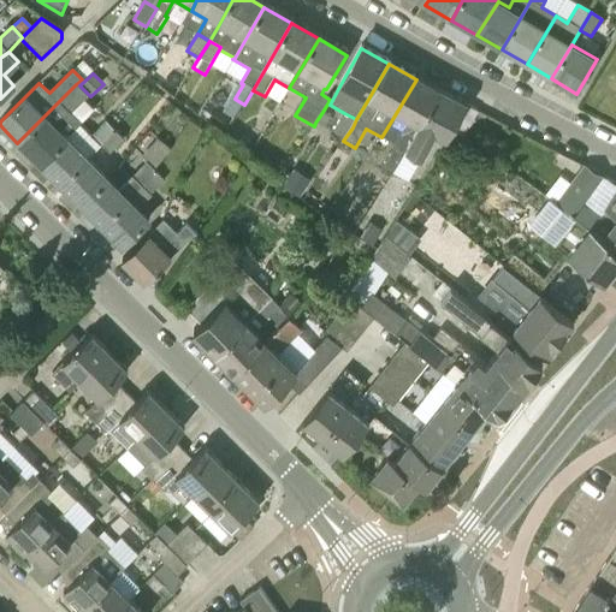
[(406,154),(442,93),(416,79),(381,137),(396,144),(394,149),(379,174),(390,180),(404,153),(406,154)]
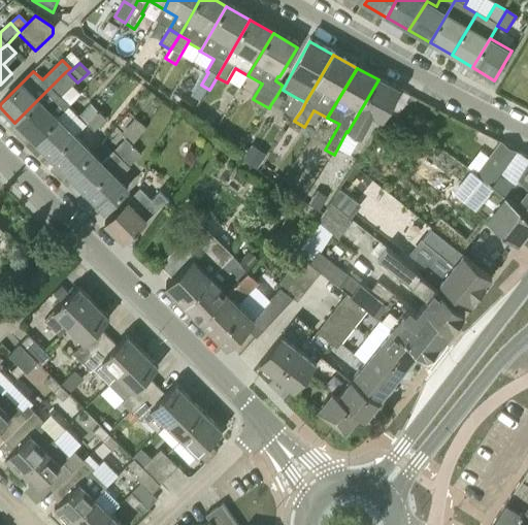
[(33,140),(68,107),(60,99),(75,83),(65,72),(14,123),(33,140)]
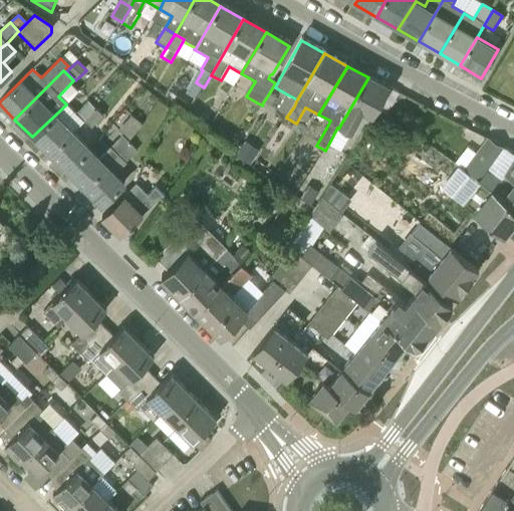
[(368,77),(338,129),(351,136),(363,115),(372,120),(377,110),(390,88),(368,77)]
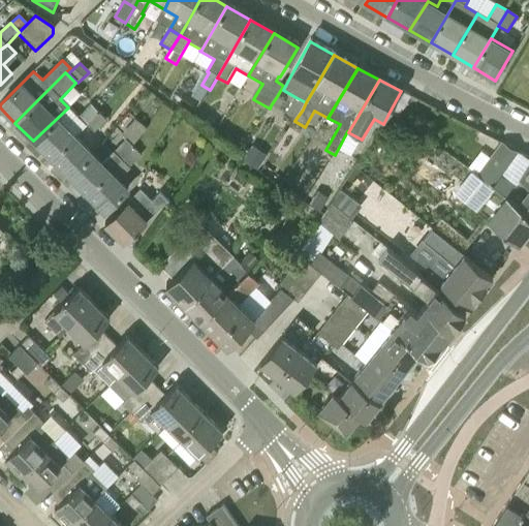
[(401,91),(389,114),(399,120),(411,97),(401,91)]
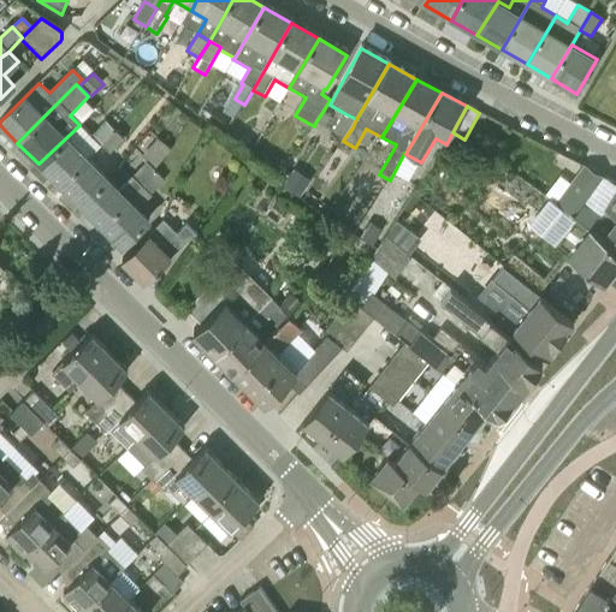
[(331,117),(323,112),(315,123),(325,128),(331,117)]
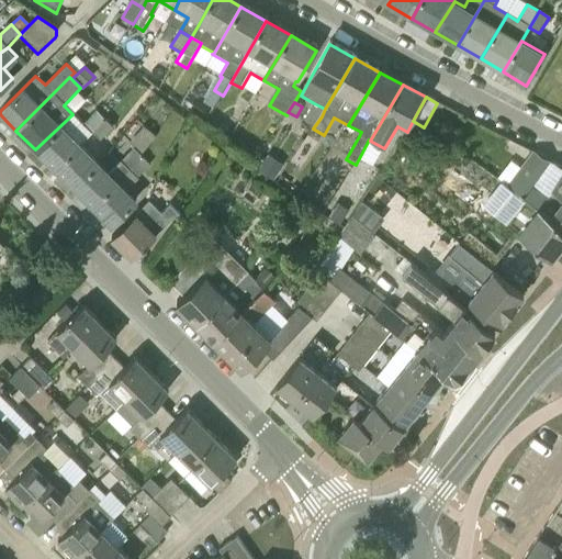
[(322,116),(325,109),(314,103),(299,130),(310,136),(313,129),(322,116)]
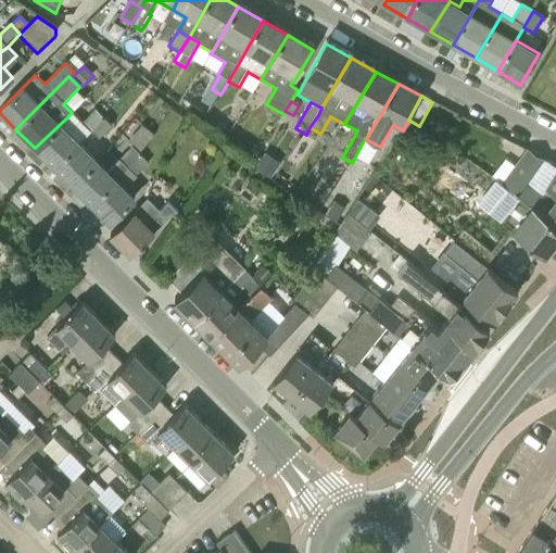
[(90,133),(103,120),(95,111),(81,123),(72,113),(35,148),(54,168),(79,143),(90,133)]
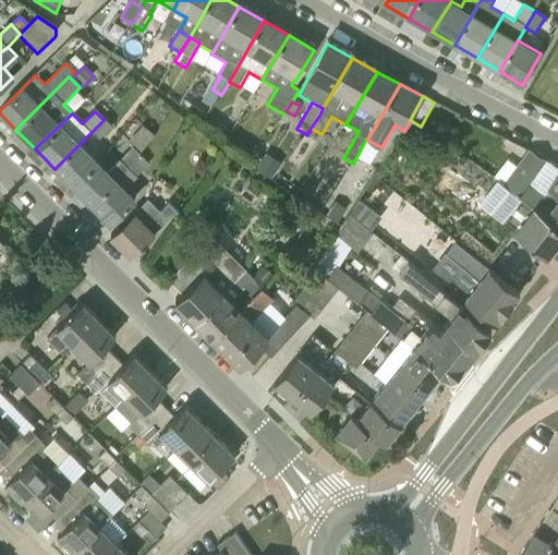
[(104,120),(91,133),(99,142),(112,129),(104,120)]
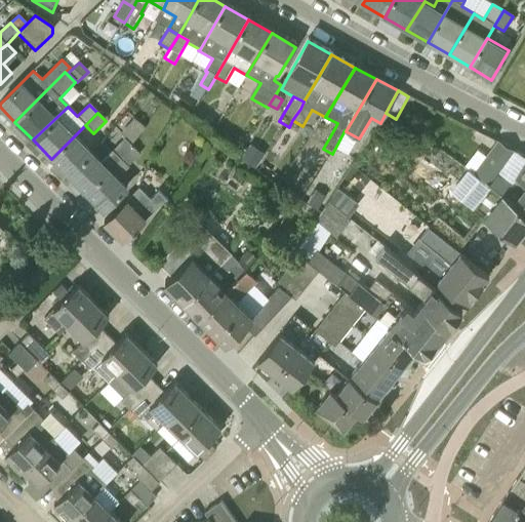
[(133,143),(148,126),(136,117),(123,134),(133,143)]
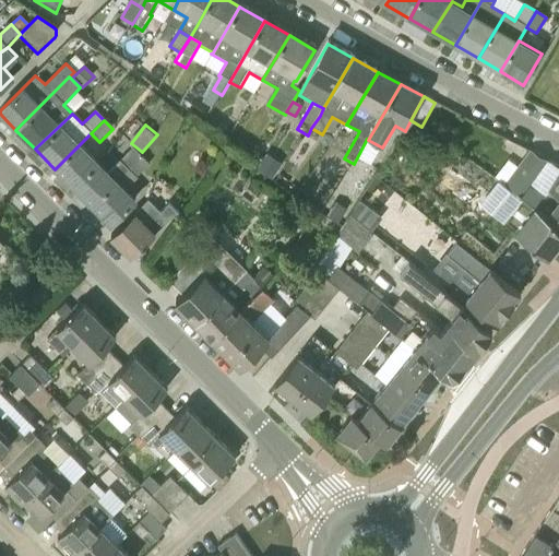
[(74,188),(98,164),(80,144),(55,169),(74,188)]
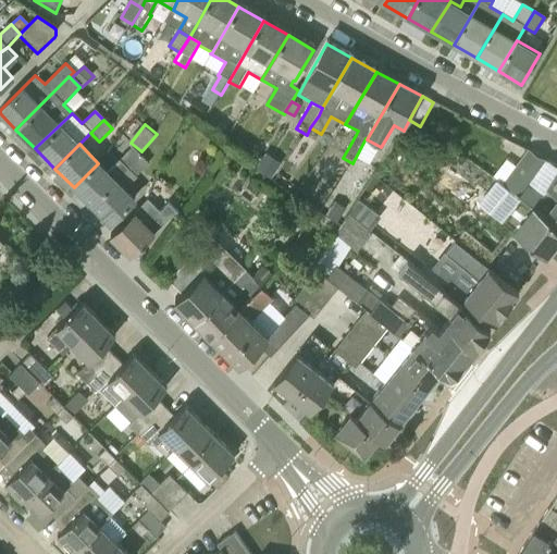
[(115,182),(141,157),(132,147),(108,172),(98,163),(74,187),(93,206),(115,182)]
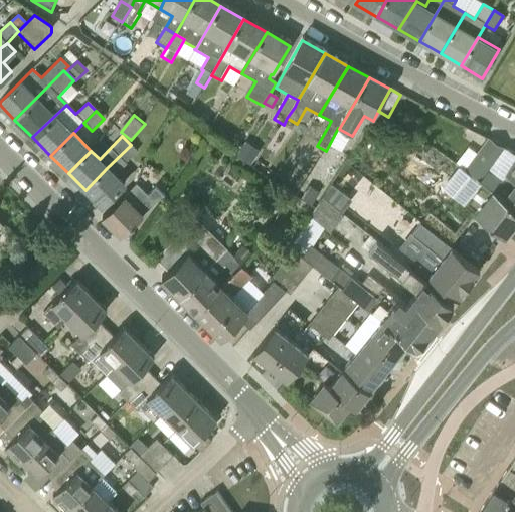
[(514,157),(487,142),(466,172),(514,210),(514,157)]
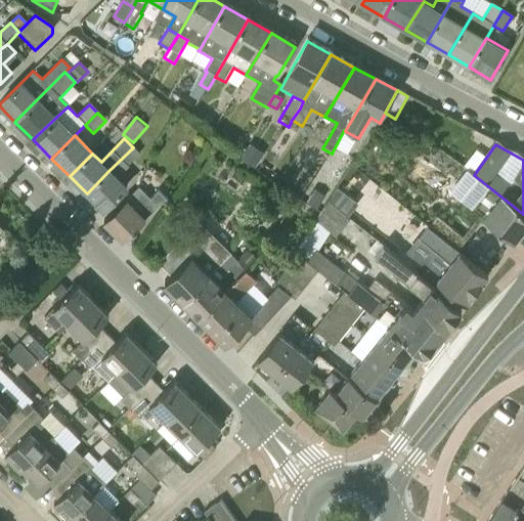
[(251,145),(242,161),(255,169),(264,155),(251,145)]
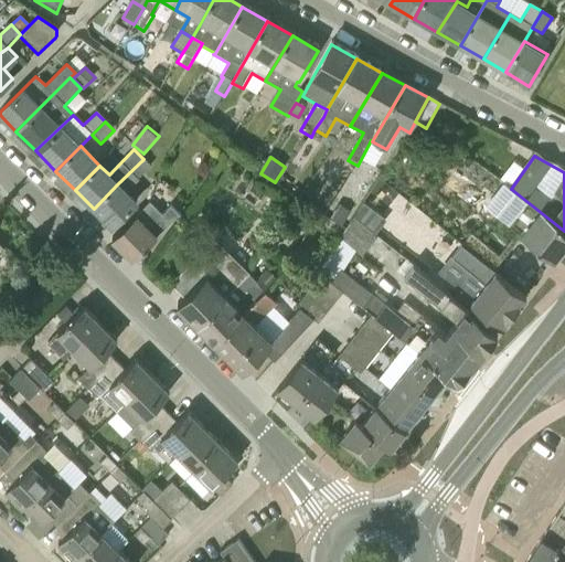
[(117,184),(94,209),(113,228),(137,203),(127,192),(151,168),(144,159),(117,184)]
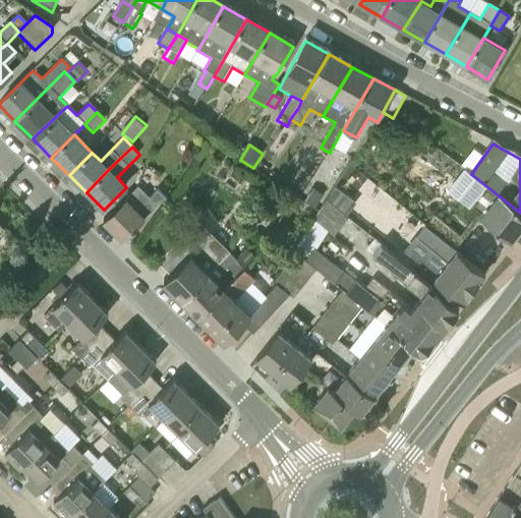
[(511,242),(520,229),(520,213),(471,174),(470,175),(486,187),(477,199),(456,183),(448,193),(474,216),(493,228),(511,242)]
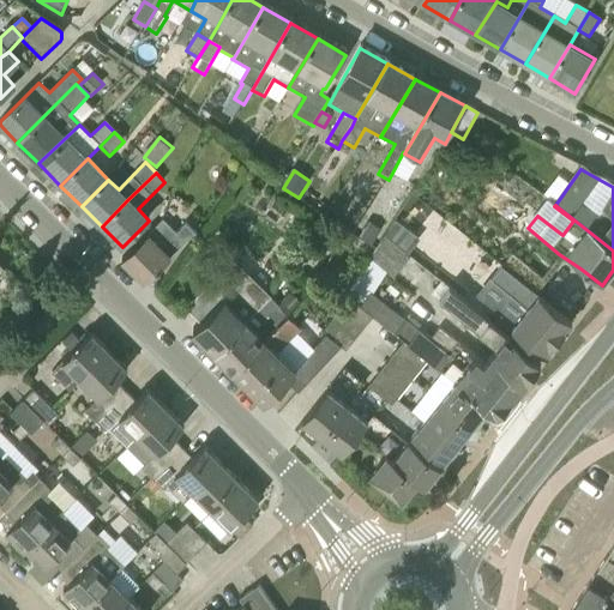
[(175,234),(163,221),(120,261),(145,284),(172,258),(170,257),(196,234),(186,224),(175,234)]
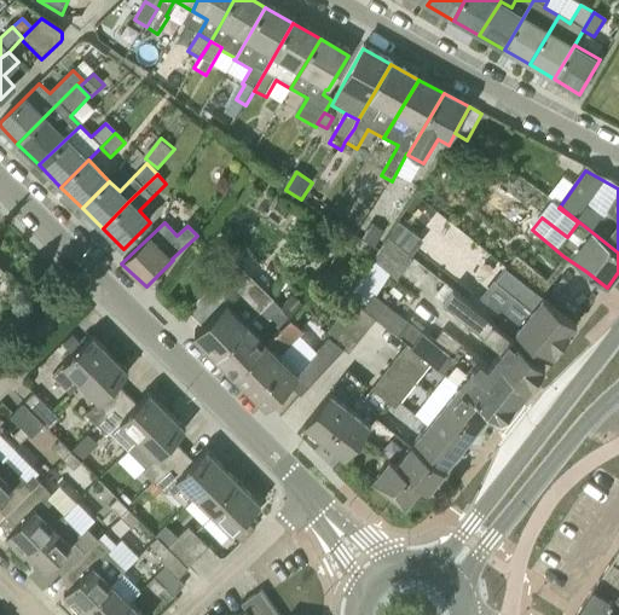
[(386,233),(370,224),(360,239),(376,250),(386,233)]
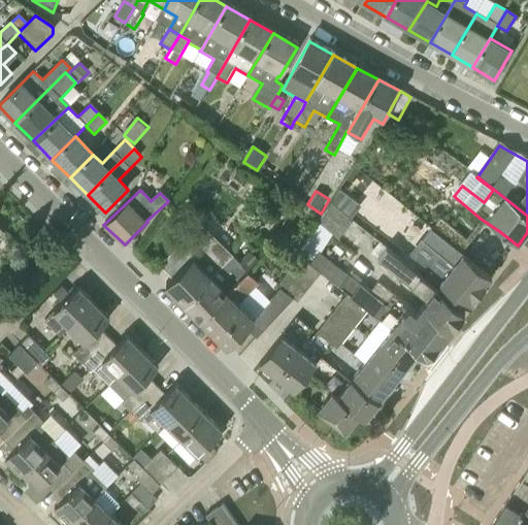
[(340,198),(333,205),(350,218),(356,209),(353,207),(354,206),(340,196),(340,198)]
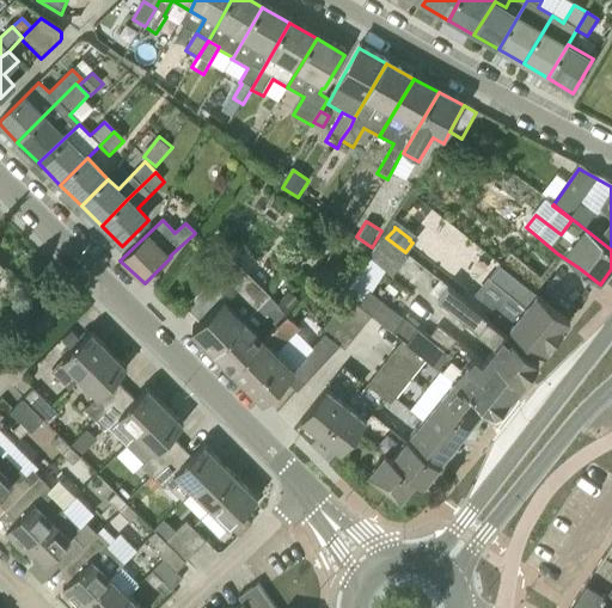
[(409,256),(405,253),(384,237),(374,250),(367,259),(391,278),(409,256)]
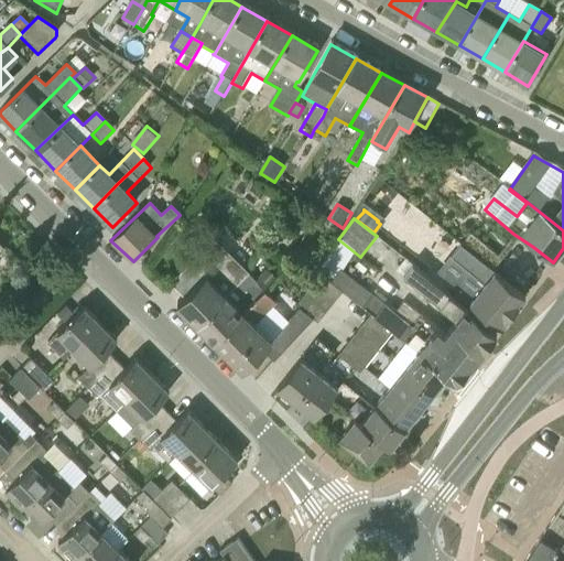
[(501,260),(470,235),(462,246),(494,270),(501,260)]
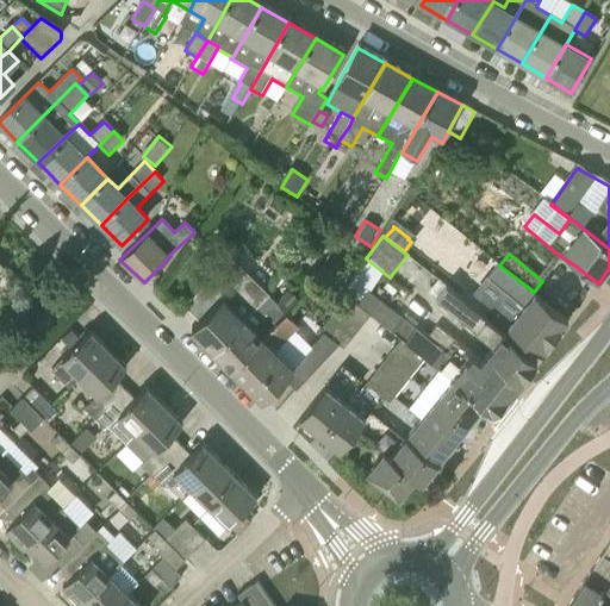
[(211,349),(268,294),(230,258),(203,286),(218,301),(191,329),(211,349)]
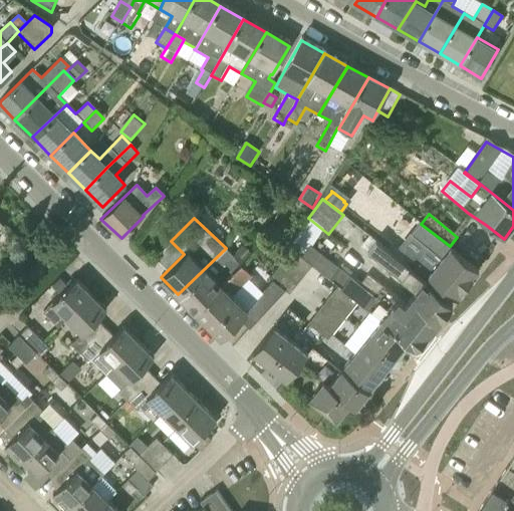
[(480,271),(420,225),(411,236),(425,247),(424,248),(437,257),(444,257),(428,277),(457,300),(480,271)]
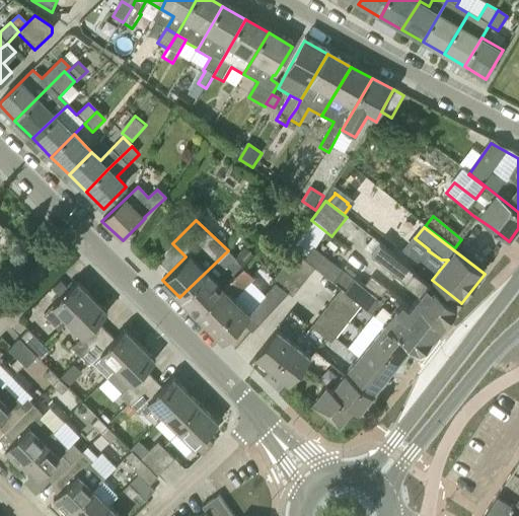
[(373,253),(380,245),(373,240),(367,248),(373,253)]
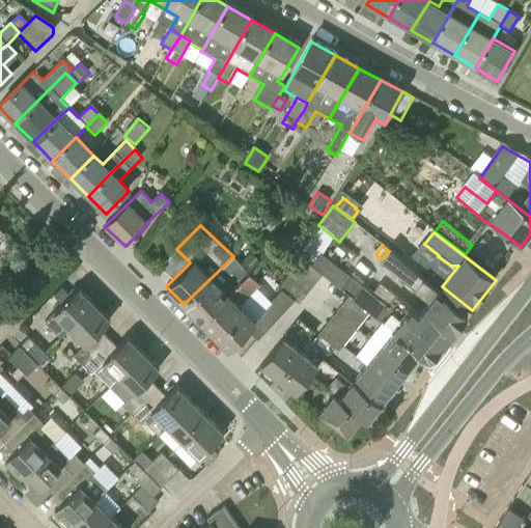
[(422,310),(451,334),(456,328),(467,315),(466,315),(468,313),(389,251),(382,259),(380,262),(421,297),(428,302),(422,310)]
